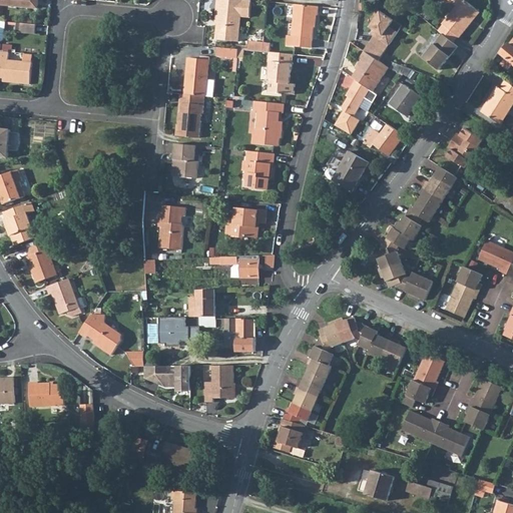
[(251,0),(217,0),(217,5),(219,5),(218,23),(216,39),(238,41),(241,16),(250,17),(251,0)]
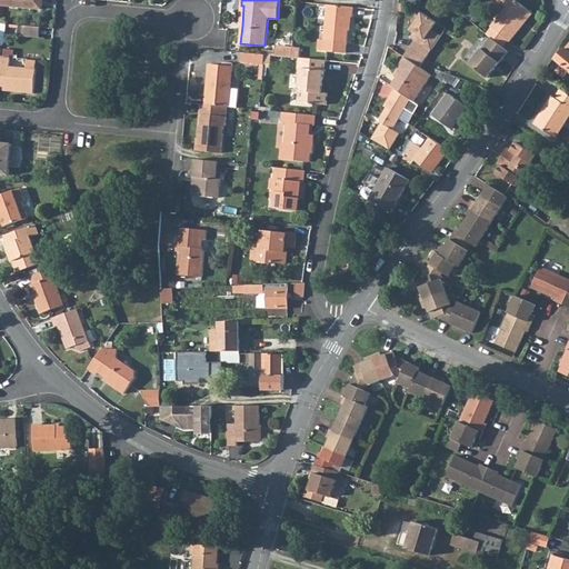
[(422,2),(423,0),(409,0),(408,3),(418,9),(422,2)]
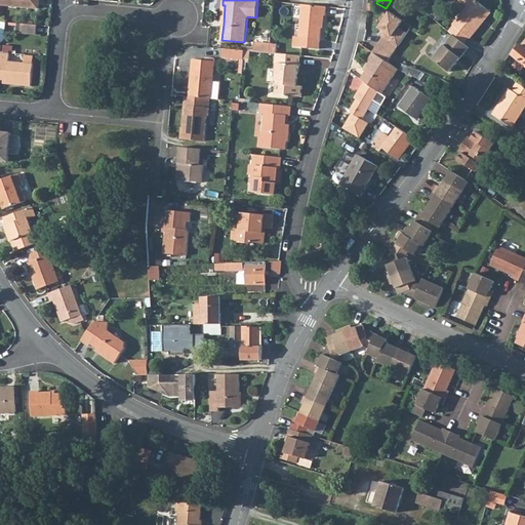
[(454,26),(449,31),(453,35),(465,43),(470,37),(471,38),(482,24),(480,22),(489,10),(476,0),(459,0),(468,6),(453,25),(454,26)]
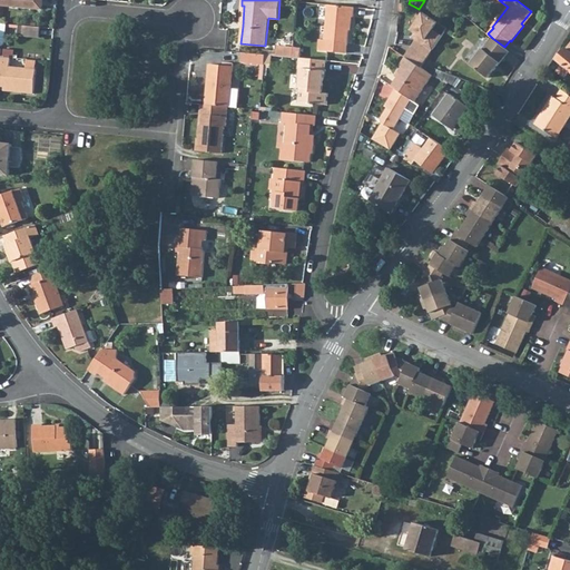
[(423,2),(419,9),(420,10),(423,12),(428,6),(423,2)]
